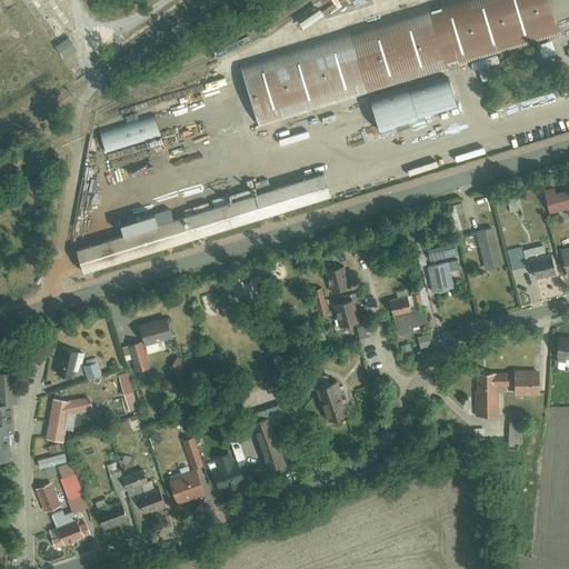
[(552,0),(466,0),(243,68),(261,128),(565,36),(552,0)]
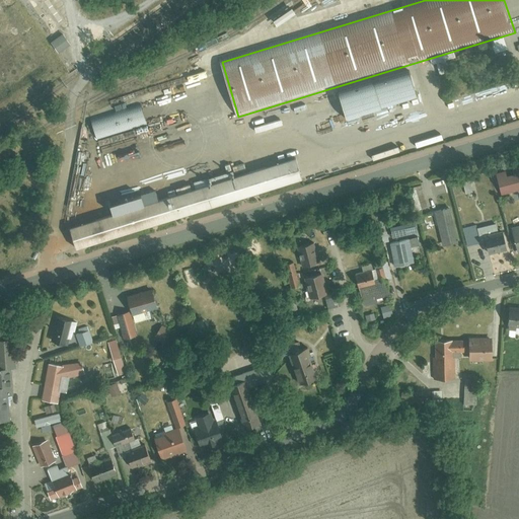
[(411,72),(341,91),(348,119),(418,99),(411,72)]
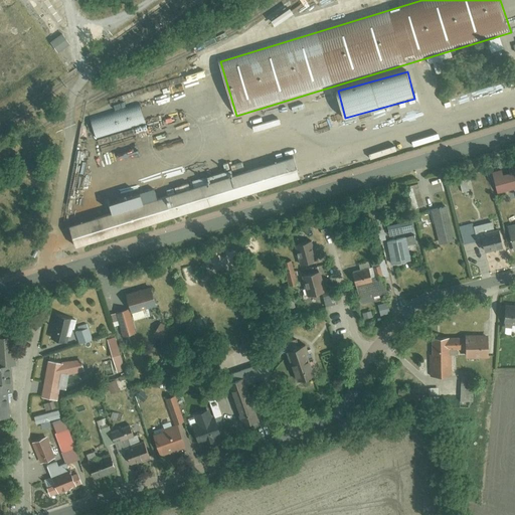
[(90,120),(96,139),(146,124),(140,105),(90,120)]
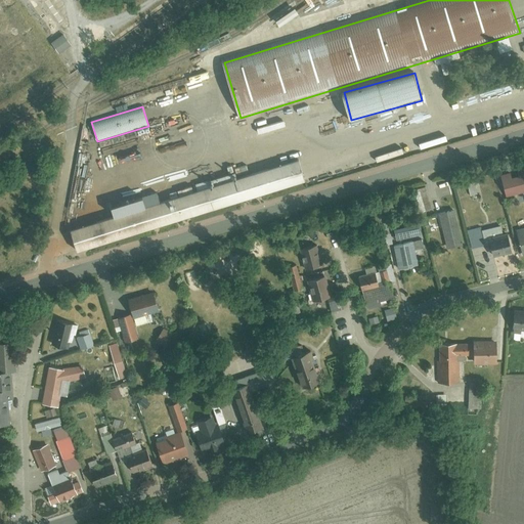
[(298,162),(69,230),(76,252),(305,183),(298,162)]
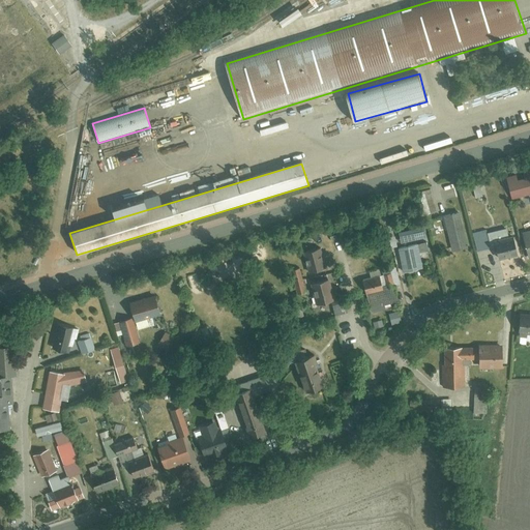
[(514,175),(504,179),(508,190),(519,187),(514,175)]
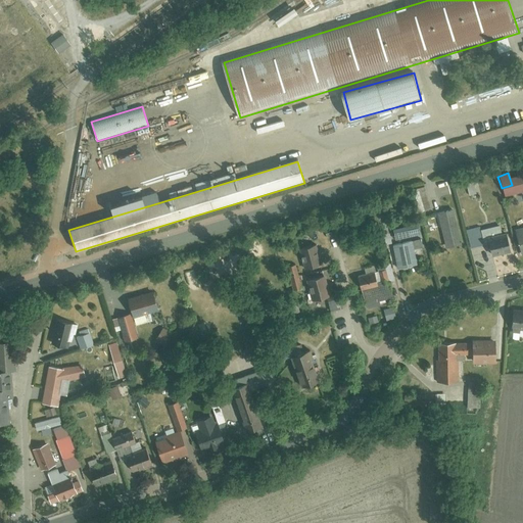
[(474,184),(466,186),(469,197),(477,195),(474,184)]
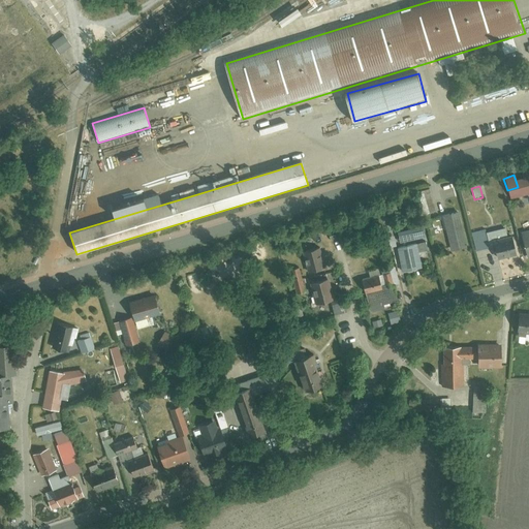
[(432,191),(421,194),(427,217),(437,214),(432,191)]
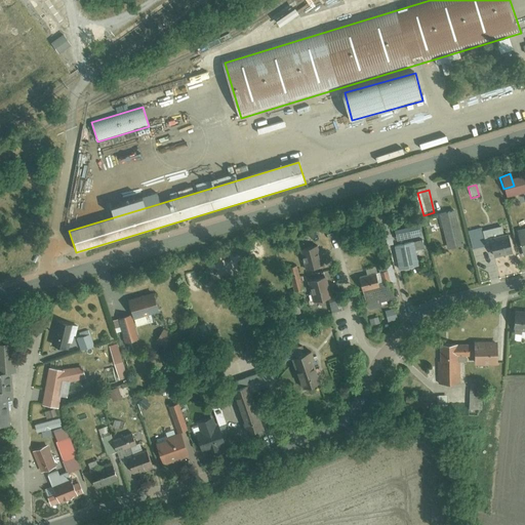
[(444,249),(463,245),(456,212),(438,216),(444,249)]
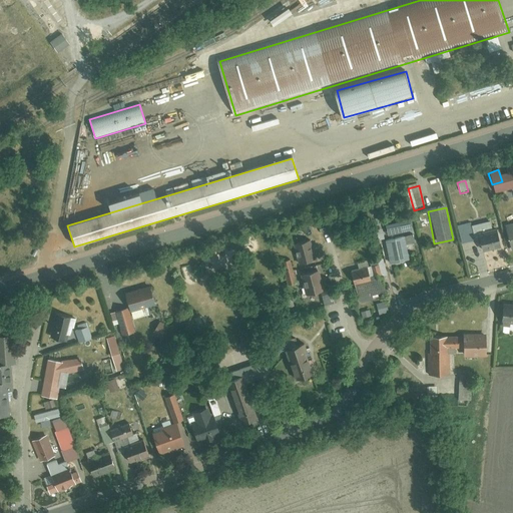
[(485,254),(503,250),(499,232),(494,233),(492,223),(473,228),(472,223),(464,225),(466,230),(460,231),(463,245),(481,240),(485,254)]
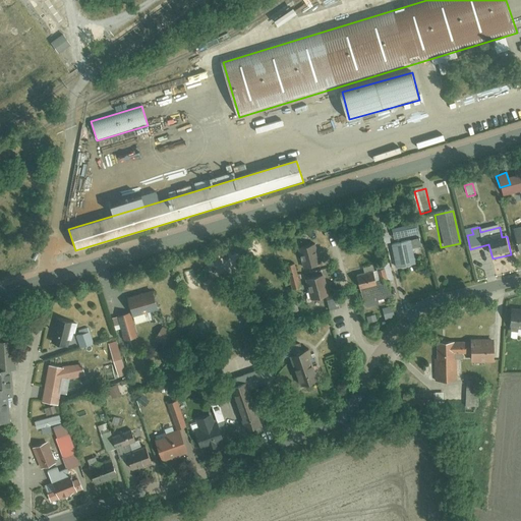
[(390,243),(395,269),(416,266),(411,239),(390,243)]
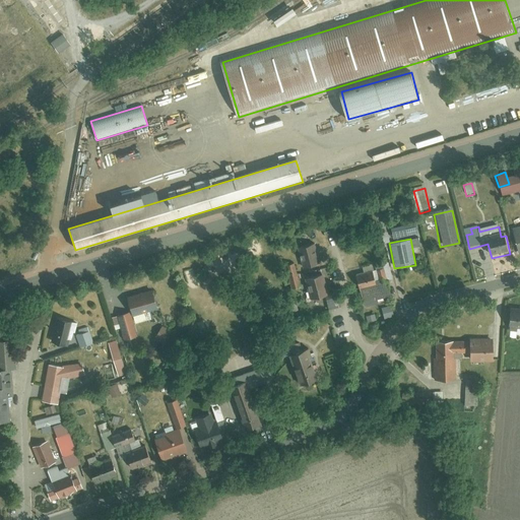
[(303,268),(320,264),(315,242),(298,246),(303,268)]
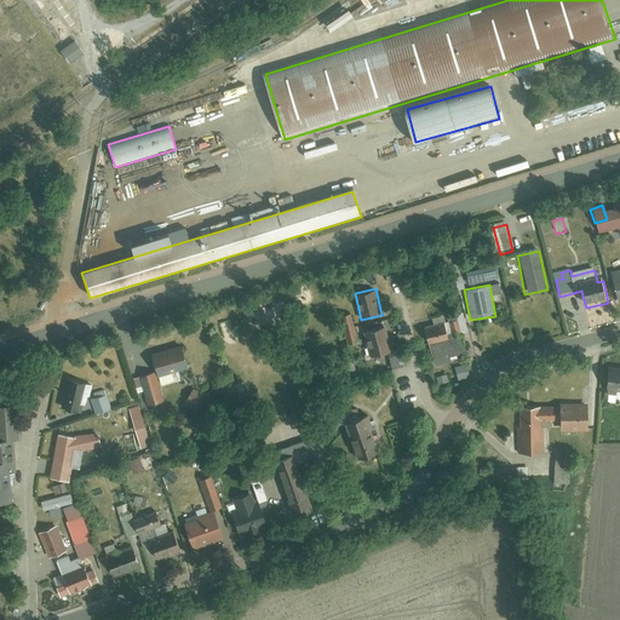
[(339,317),(345,345),(361,342),(355,314),(339,317)]
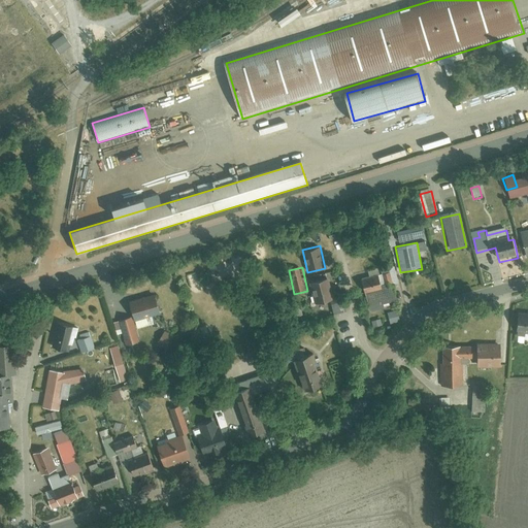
[(389,271),(361,277),(367,304),(395,298),(389,271)]
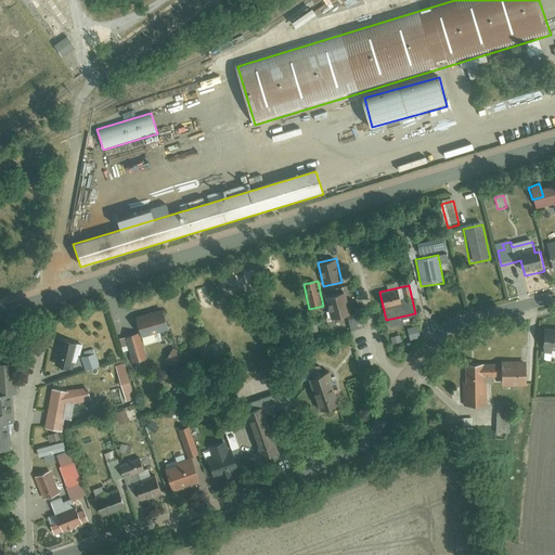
[(332,320),(349,315),(343,292),(325,296),(332,320)]
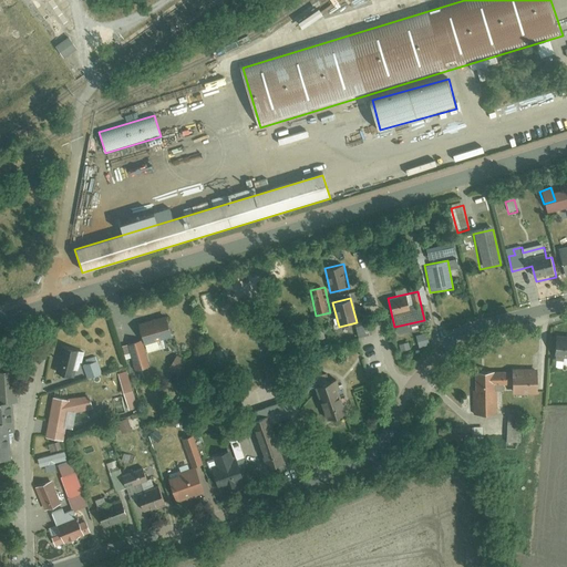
[(163,317),(137,323),(143,346),(169,338),(163,317)]
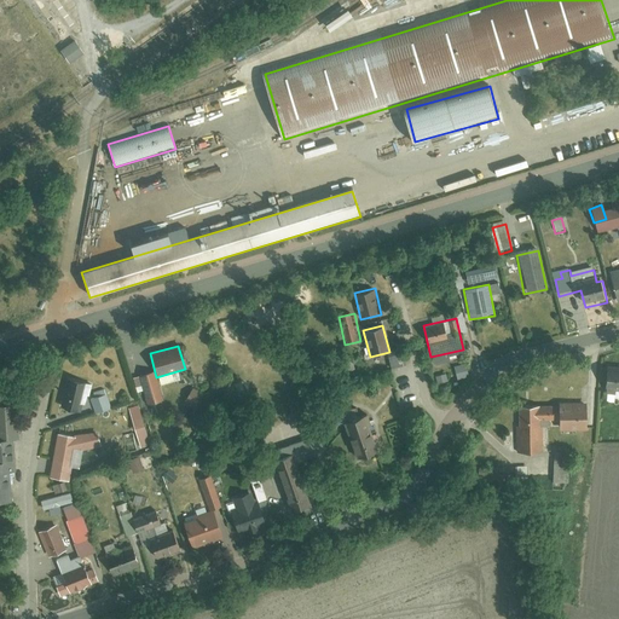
[(618,368),(608,368),(607,393),(618,393),(618,368)]
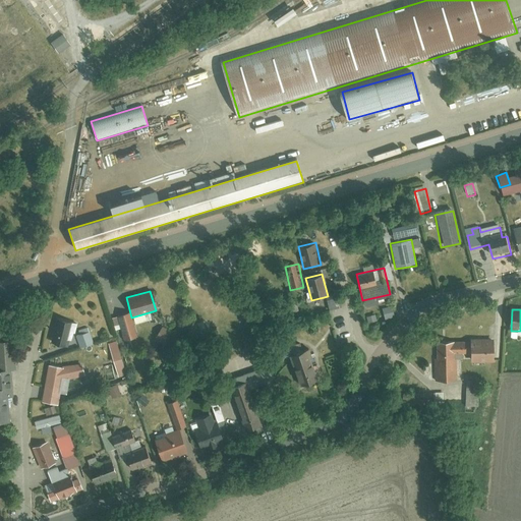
[(125,313),(113,317),(121,340),(132,337),(125,313)]
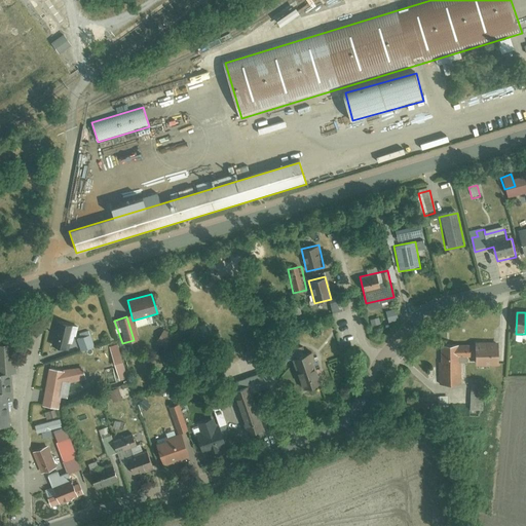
[(52,345),(67,349),(73,328),(58,324),(52,345)]
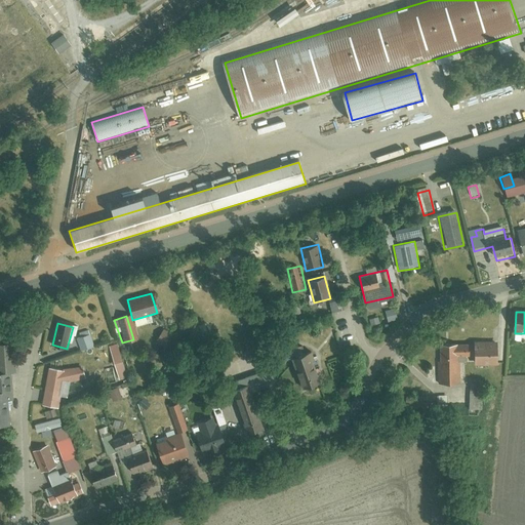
[(172,337),(164,332),(157,342),(165,348),(172,337)]
